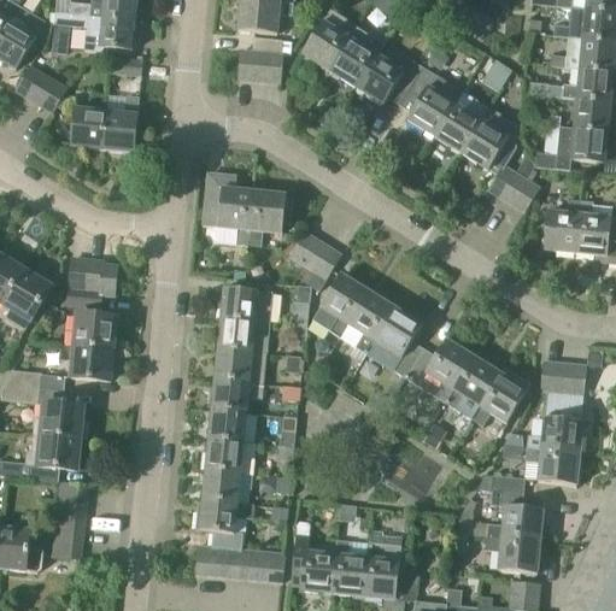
[(0,31),(9,18),(9,19),(18,4),(11,0),(0,0),(0,31)]
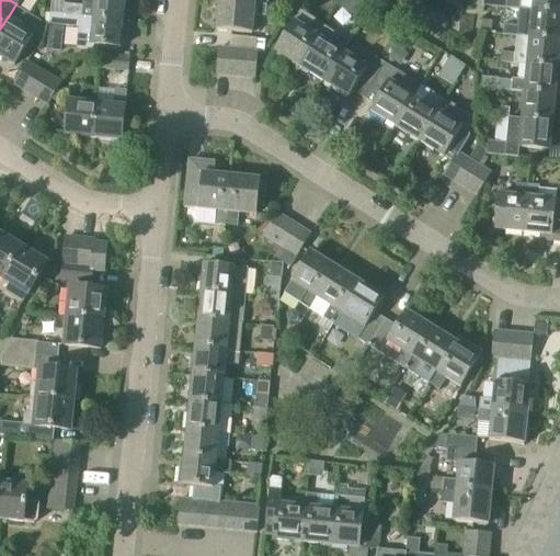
[(82,2),(64,0),(63,12),(81,13),(82,2)]
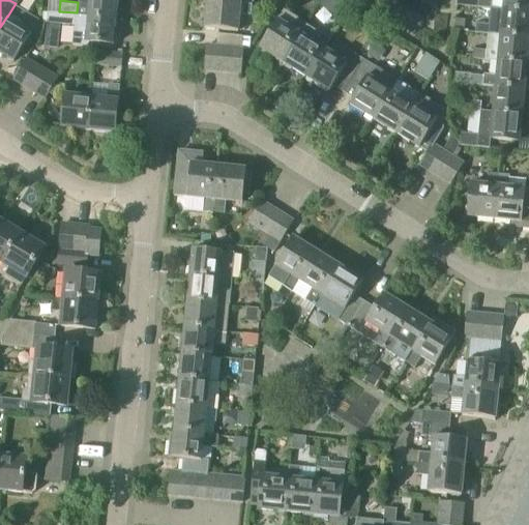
[(88,0),(87,13),(116,17),(117,0),(88,0)]
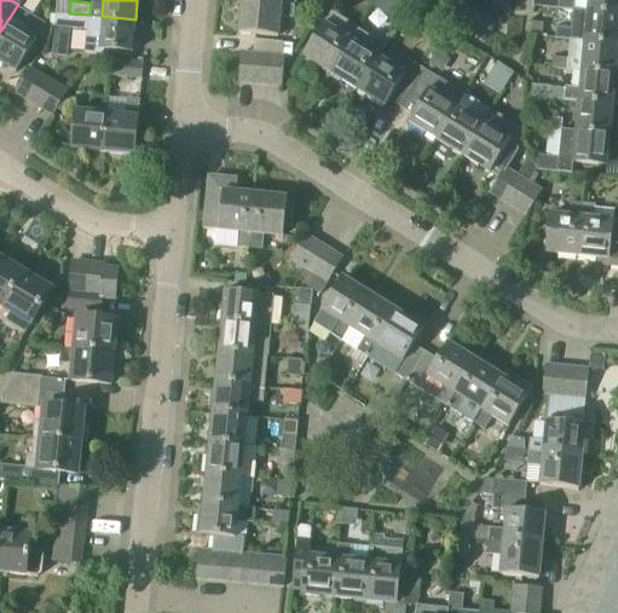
[(294,4),(263,0),(242,0),(238,30),(277,34),(278,15),(293,16),(294,4)]
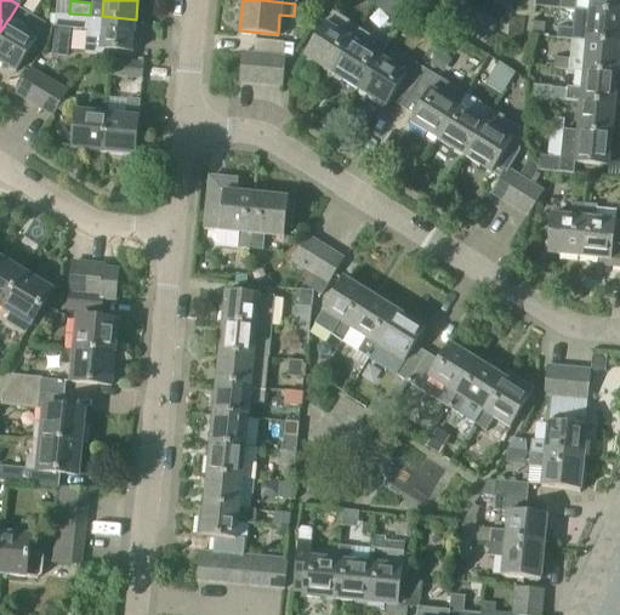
[(375,0),(373,5),(397,20),(405,4),(399,0),(375,0)]
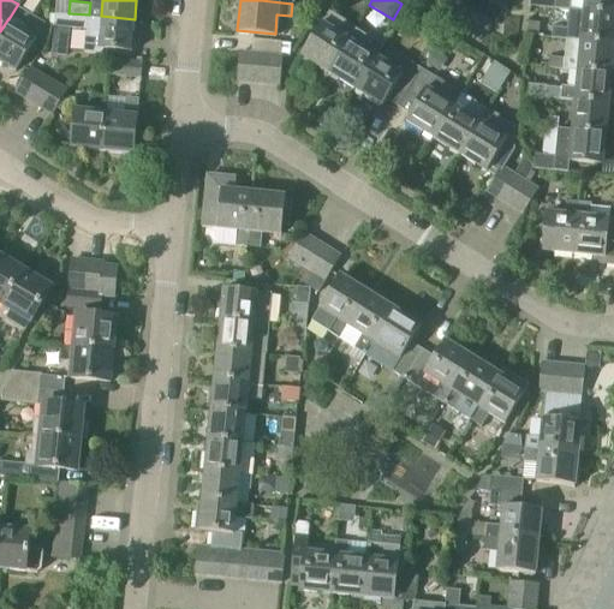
[(585,0),(584,9),(613,11),(613,0),(585,0)]
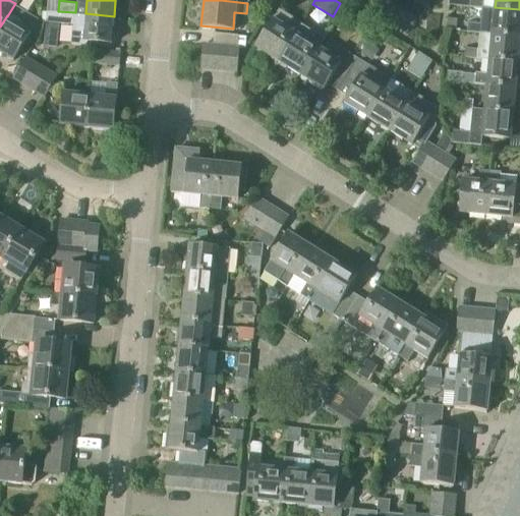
[(27,11),(15,3),(7,16),(7,15),(0,26),(0,50),(12,57),(37,17),(27,11)]
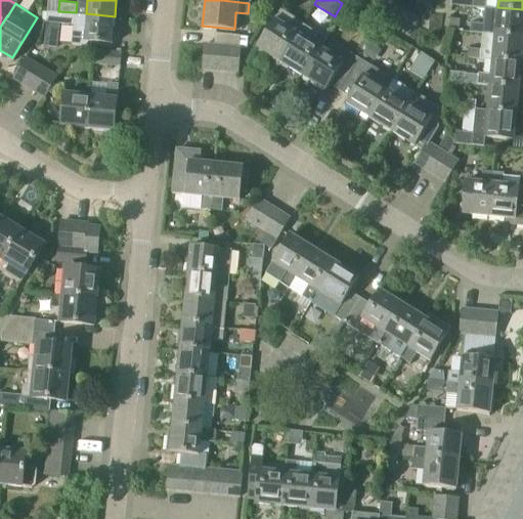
[(483,31),(522,34),(522,9),(497,7),(485,5),(483,20),(471,19),(470,30),(483,31)]
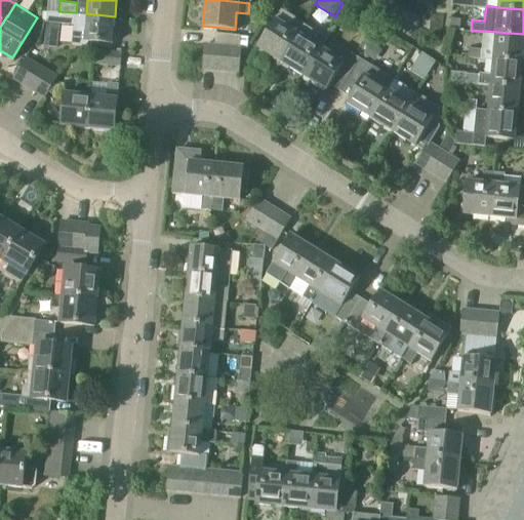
[(304,22),(280,7),(256,46),(280,60),(296,32),(297,32),(304,22)]
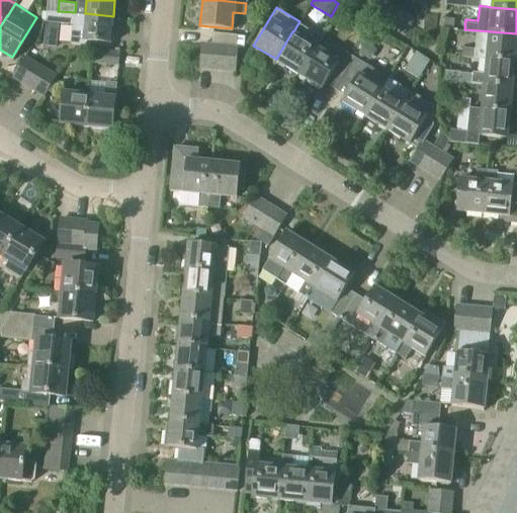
[(58,11),(46,9),(46,19),(73,21),(71,40),(86,41),(87,38),(110,40),(113,16),(85,13),(75,12),(58,11)]
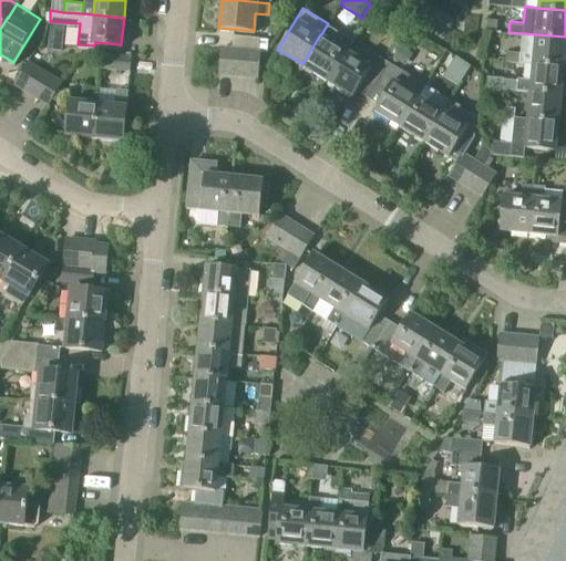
[(342,32),(328,23),(321,34),(320,34),(302,64),(327,80),(346,50),(352,39),(342,32)]
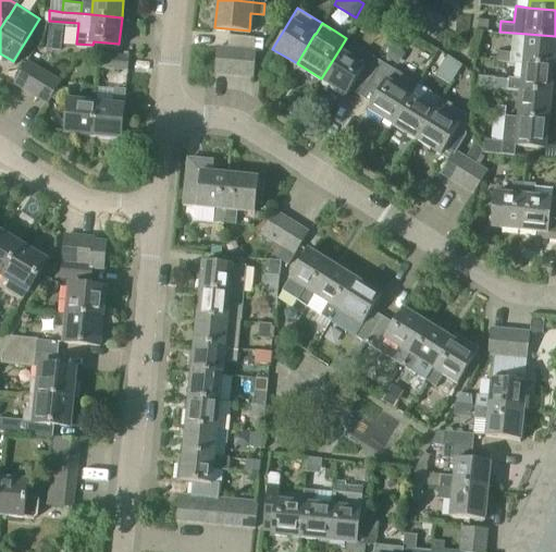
[(497,58),(523,61),(554,64),(555,39),(555,36),(514,33),(511,49),(498,48),(497,58)]
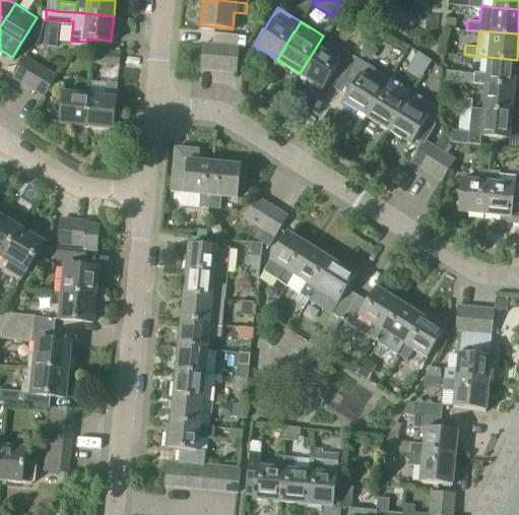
[(237,44),(244,45),(245,35),(238,34),(213,31),(212,43),(214,44),(226,45),(237,46),(237,44)]
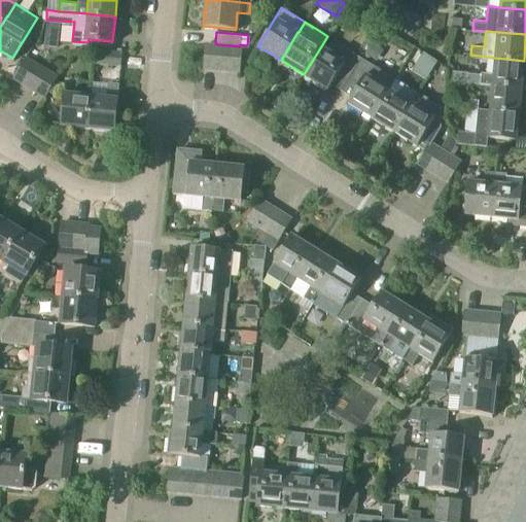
[(205,42),(203,65),(215,67),(217,44),(215,43),(205,42)]
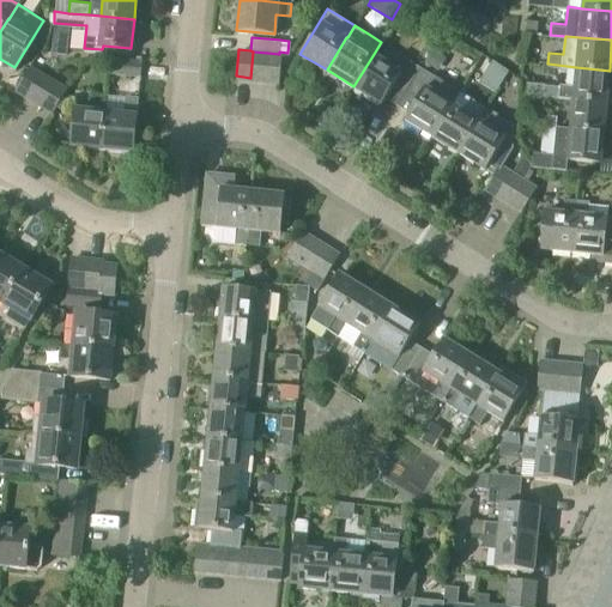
[(253,52),(250,78),(264,79),(267,53),(253,52)]
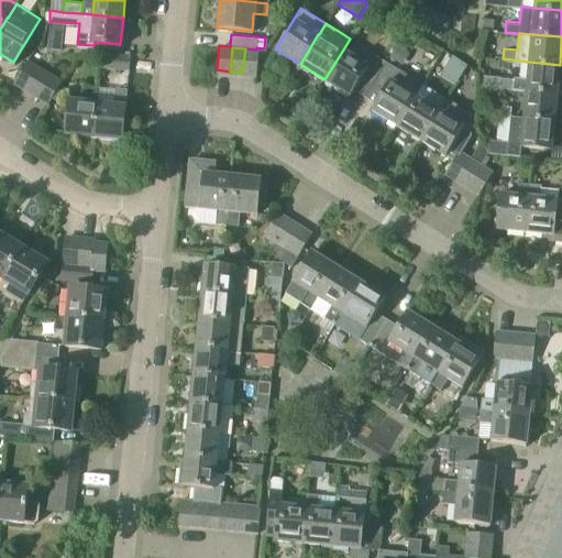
[(349,95),(353,88),(364,95),(385,61),(364,47),(357,58),(343,50),(324,79),(349,95)]
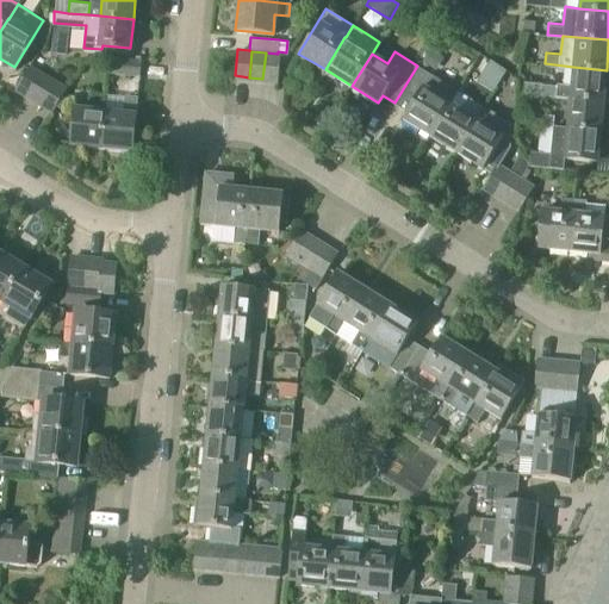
[(277,80),(279,54),(278,54),(266,53),(262,79),(277,80)]
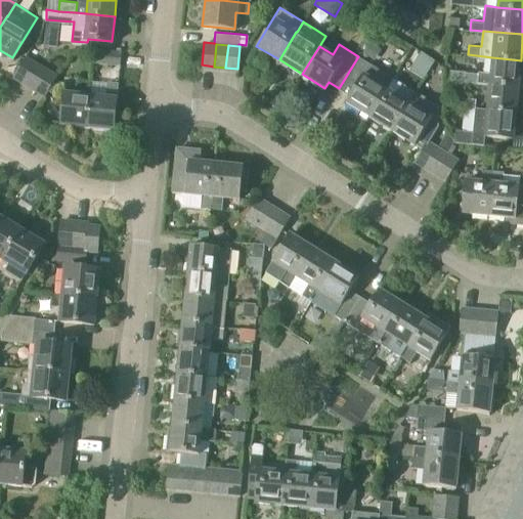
[(121,51),(96,48),(95,60),(119,62),(121,51)]
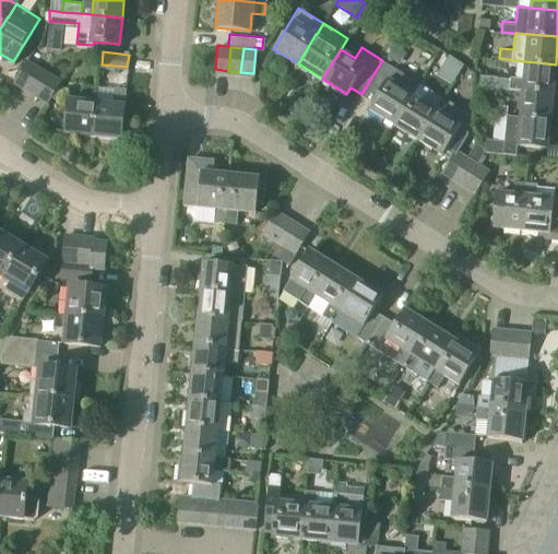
[(26,59),(13,81),(24,87),(37,66),(26,59)]
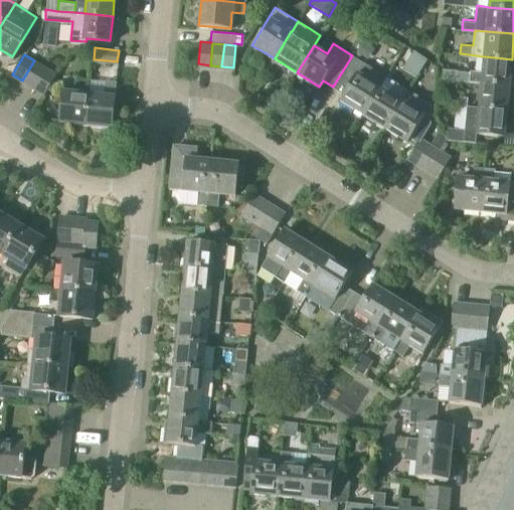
[(343,93),(339,99),(362,113),(379,86),(384,75),(372,67),(352,55),(333,87),(343,93)]
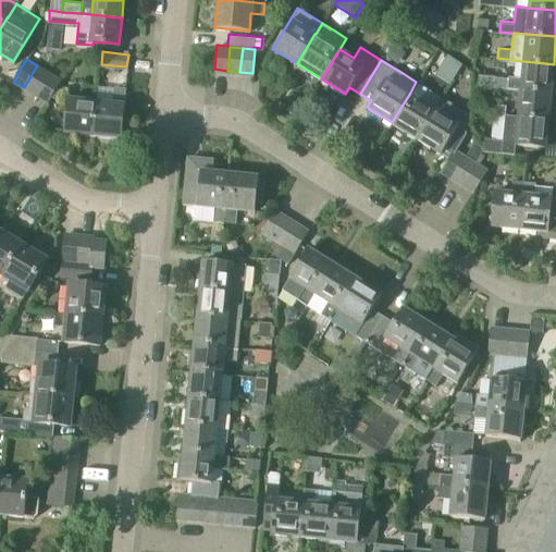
[(520,88),(551,92),(554,64),(523,61),(521,77),(478,73),(477,84),(520,88)]
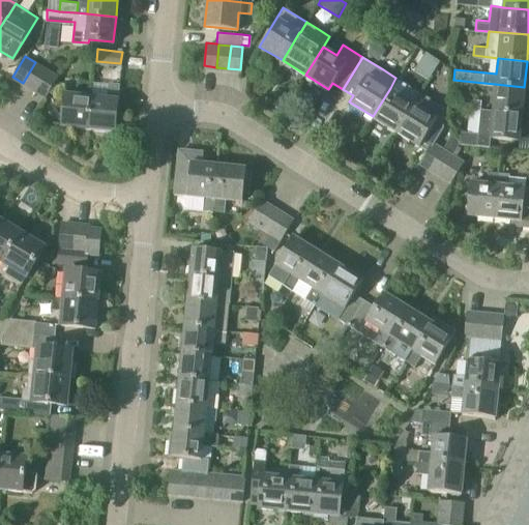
[(35,62),(23,83),(33,89),(46,69),(35,62)]
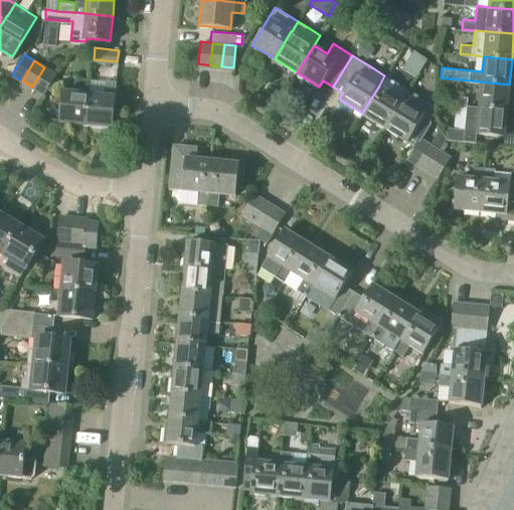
[(44,67),(32,87),(43,93),(55,73),(44,67)]
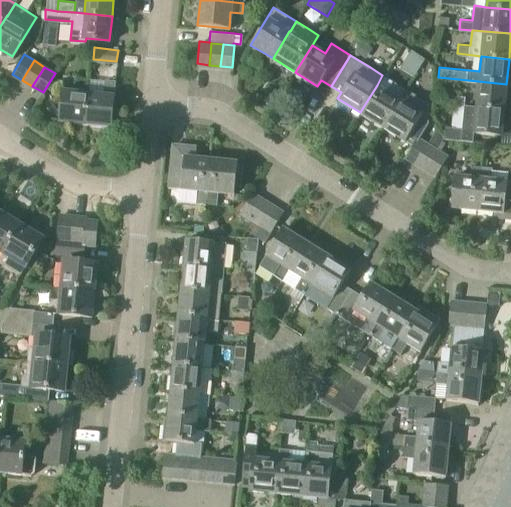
[(84,123),(88,92),(73,90),(74,75),(64,74),(59,121),(84,123)]
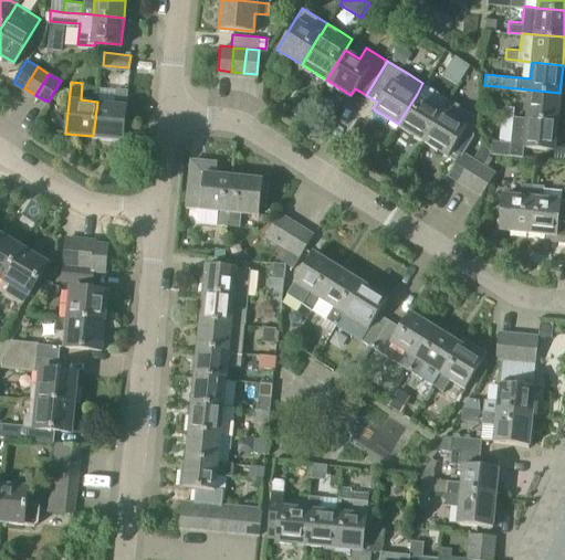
[(433,88),(422,83),(417,94),(398,124),(422,139),(441,109),(441,108),(448,98),(433,88)]
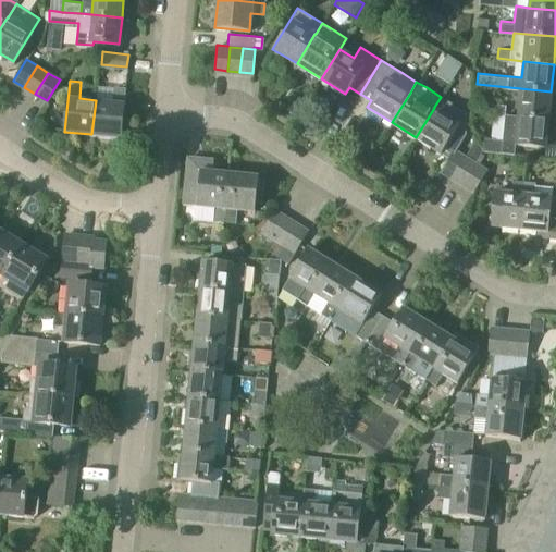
[(122,115),(124,87),(113,86),(111,101),(96,100),(91,134),(120,137),(122,115)]
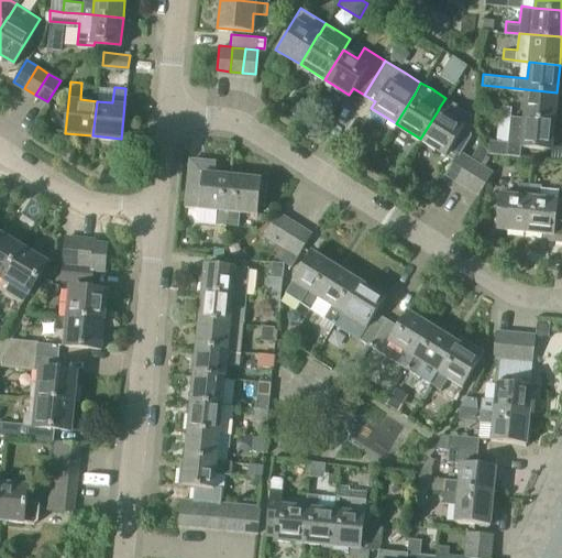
[(557,93),(526,89),(524,116),(524,117),(554,120),(557,93)]
